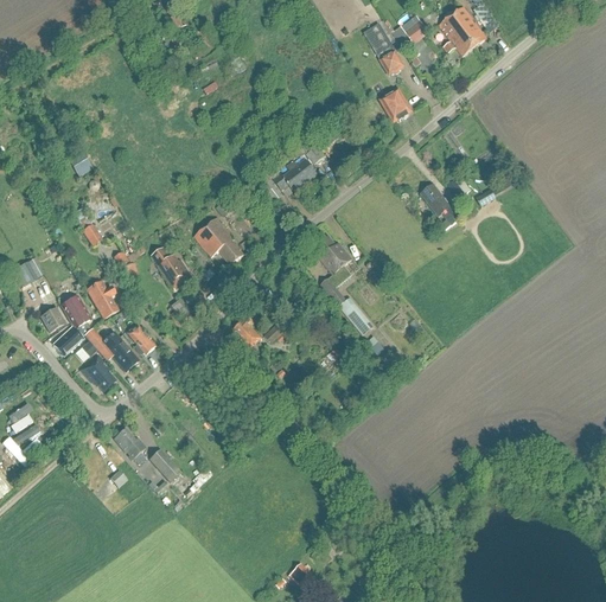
[(483,2),(472,10),(479,19),(489,12),(483,2)]
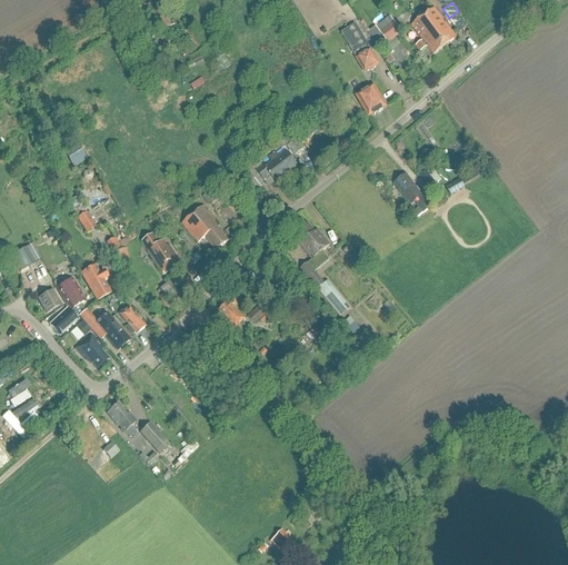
[(434,6),(421,15),(445,43),(455,36),(434,6)]
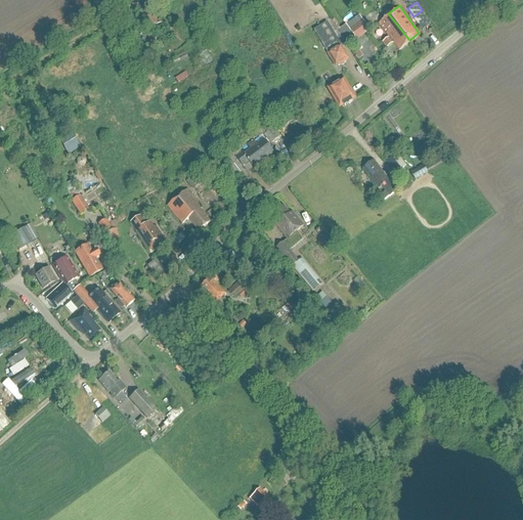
[(356,37),(369,27),(358,12),(337,28),(347,41),(354,35),(356,37)]
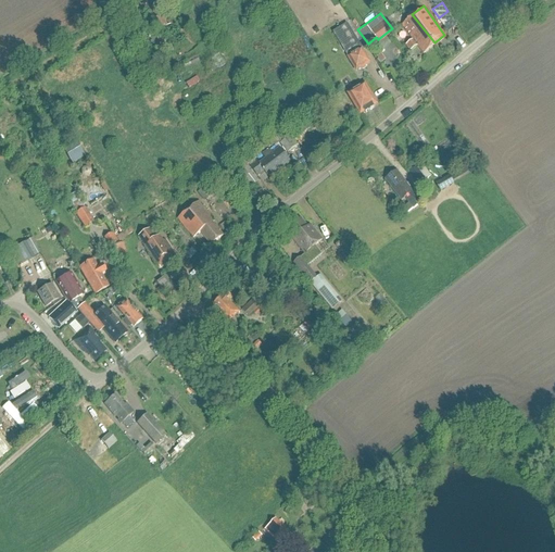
[(412,14),(401,22),(412,37),(405,42),(410,48),(416,42),(423,51),(434,42),(412,14)]
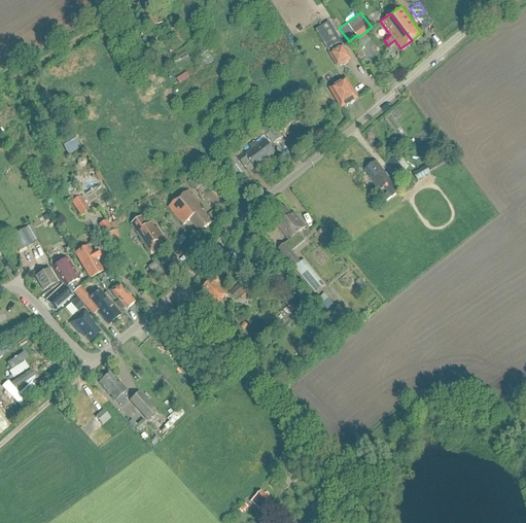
[(340,41),(339,39),(327,20),(321,24),(332,42),(326,46),(337,64),(341,61),(342,63),(346,61),(345,59),(349,57),(343,45),(344,44),(342,40),(340,41)]
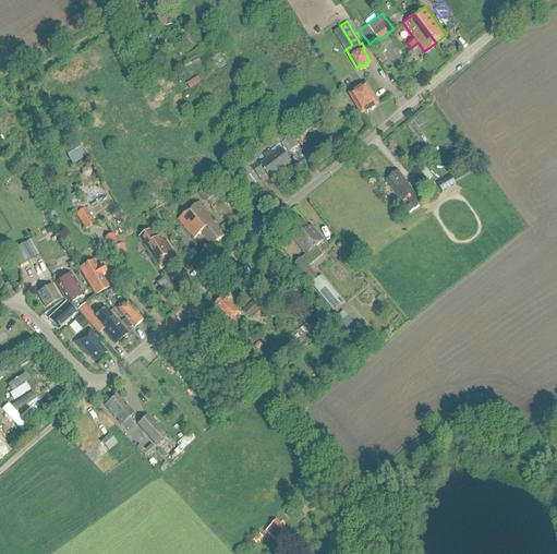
[(154,49),(144,55),(150,68),(161,61),(157,52),(156,52),(154,49)]
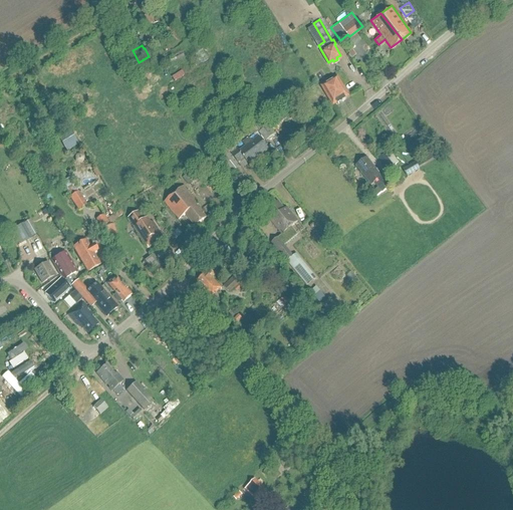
[(138,62),(133,53),(124,58),(130,66),(138,62)]
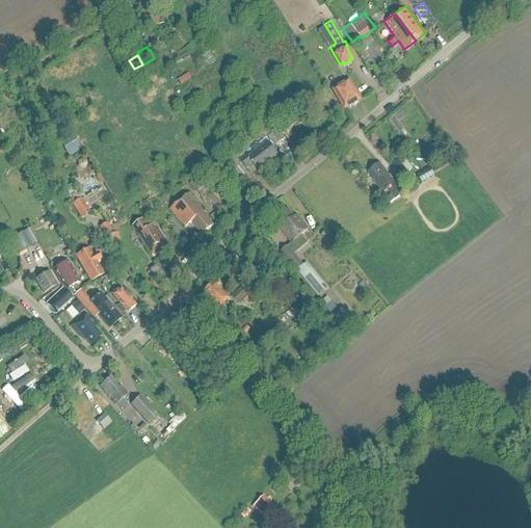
[(187,71),(177,77),(180,81),(190,75),(187,71)]
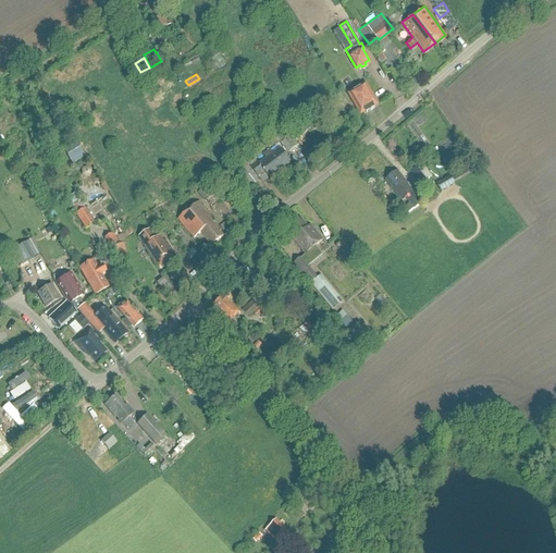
[(377,101),(365,82),(348,91),(360,111),(365,109),(366,111),(373,106),(372,103),(377,101)]
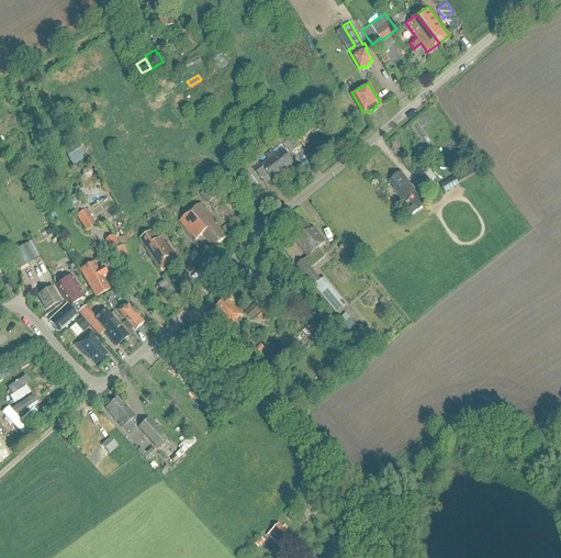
[(282,142),(289,152),(300,144),(295,138),(292,134),(282,142)]
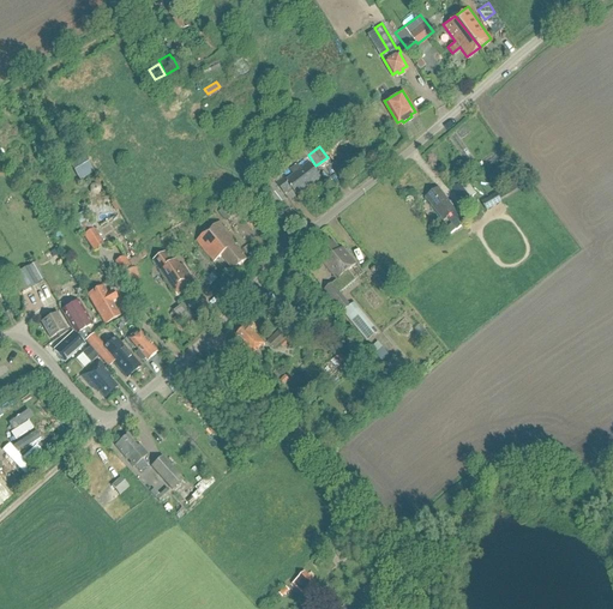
[(76,173),(90,164),(83,154),(70,162),(76,173)]
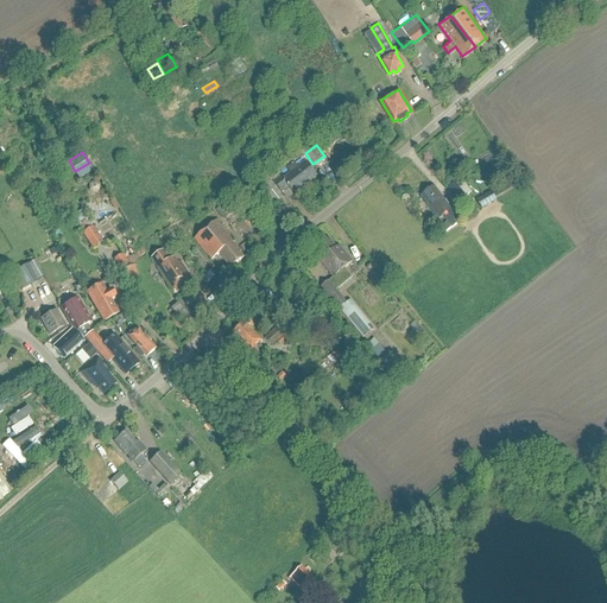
[(280,172),(273,178),(277,183),(283,190),(289,185),(293,191),(317,173),(307,159),(298,165),(295,159),(285,165),(289,170),(283,175),(280,172)]
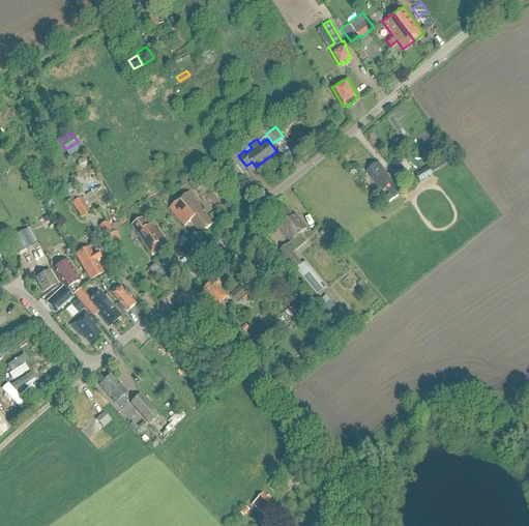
[(432,172),(431,170),(452,156),(449,152),(447,153),(441,144),(433,148),(439,158),(415,172),(419,179),(432,172)]
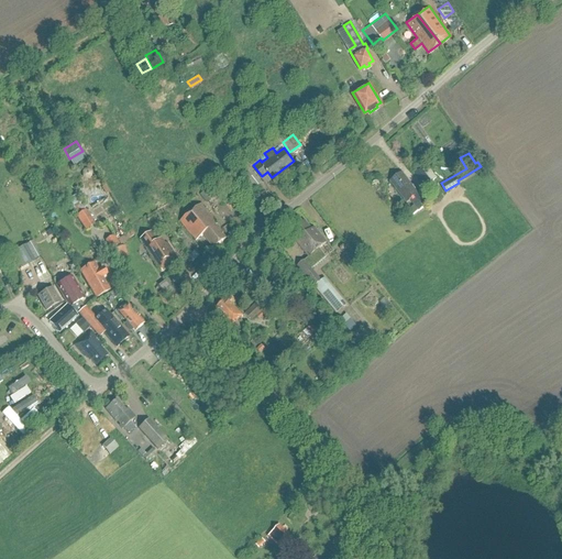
[(239,168),(252,186),(262,179),(250,164),(248,162),(239,168)]
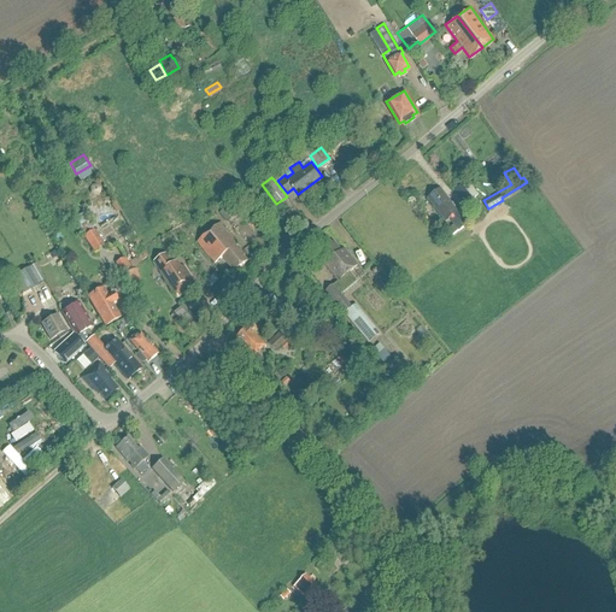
[(455,187),(465,201),(477,192),(468,178),(462,183),(461,182),(455,187)]
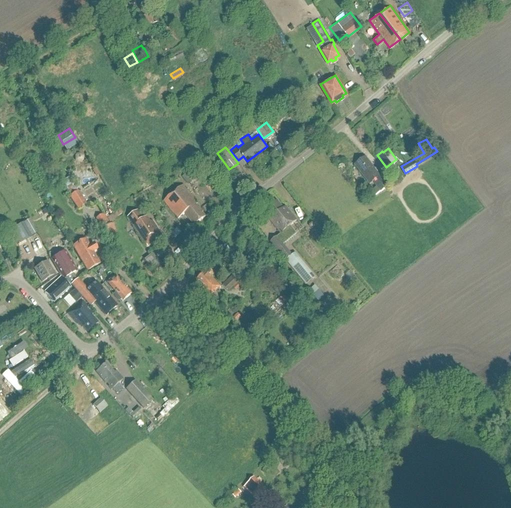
[(369,182),(372,179),(375,184),(367,191),(371,197),(387,184),(380,173),(379,174),(377,171),(379,169),(376,165),(374,167),(364,155),(354,162),(369,182)]
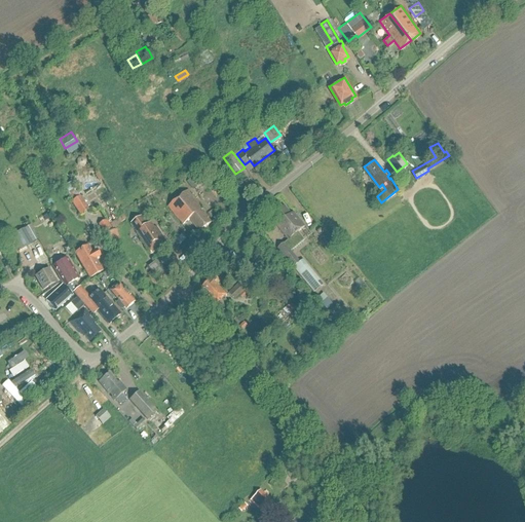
[(204,172),(196,177),(200,184),(210,178),(204,172)]
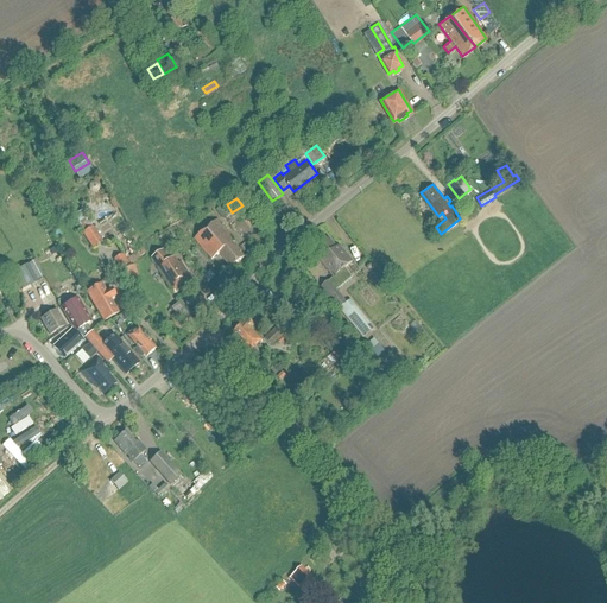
[(118,230),(133,221),(125,207),(109,216),(118,230)]
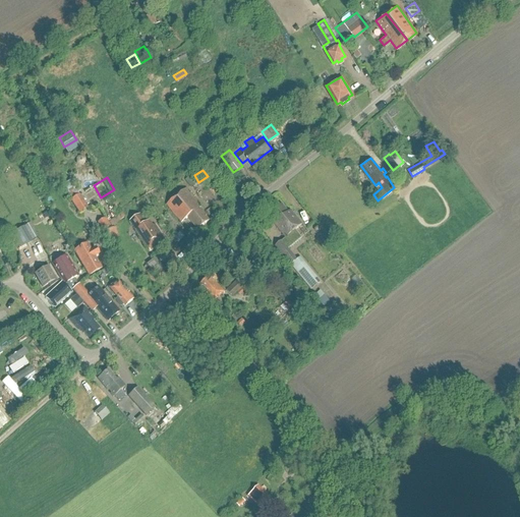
[(75,183),(78,190),(88,186),(84,179),(75,183)]
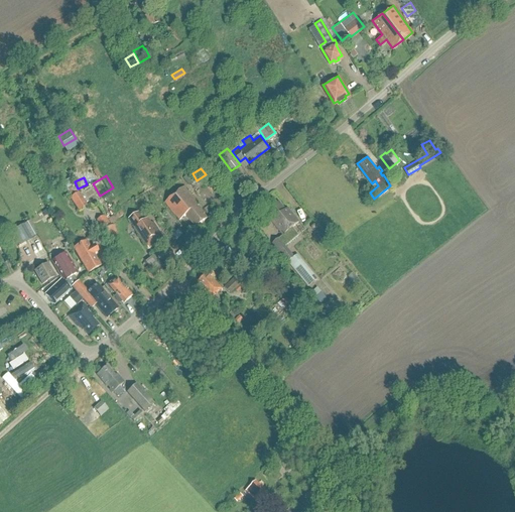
[(184,183),(164,200),(178,218),(185,213),(195,225),(207,216),(197,204),(199,202),(184,183)]
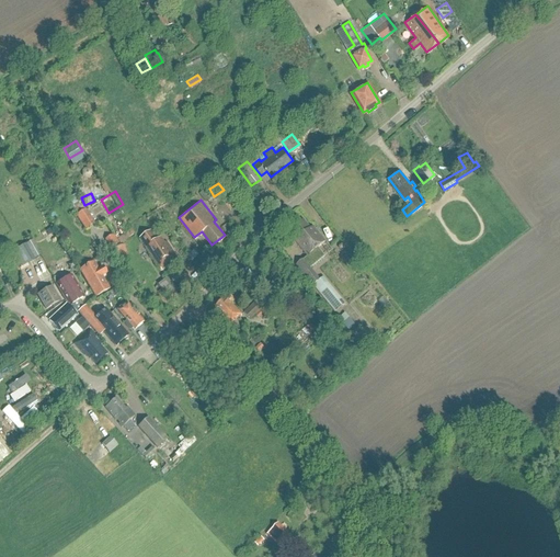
[(75,213),(84,227),(93,222),(84,206),(75,213)]
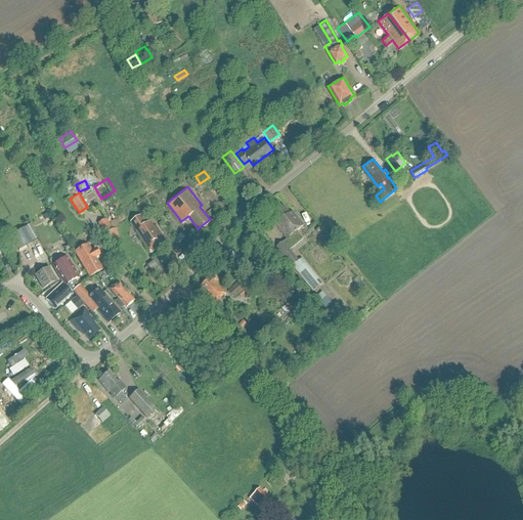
[(282,240),(276,245),(312,289),(320,282),(309,267),(303,259),(301,260),(298,257),(297,258),(289,248),(302,236),(296,228),(303,223),(291,209),(289,211),(282,203),(271,212),(278,220),(275,222),(278,226),(287,235),(282,240)]
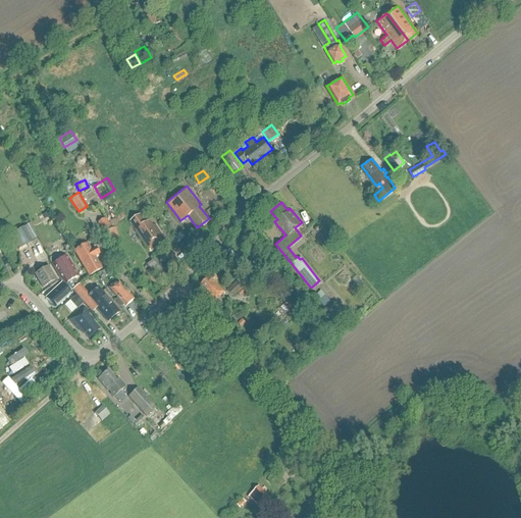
[(140,212),(129,218),(149,248),(164,238),(154,222),(152,223),(149,218),(146,220),(140,212)]
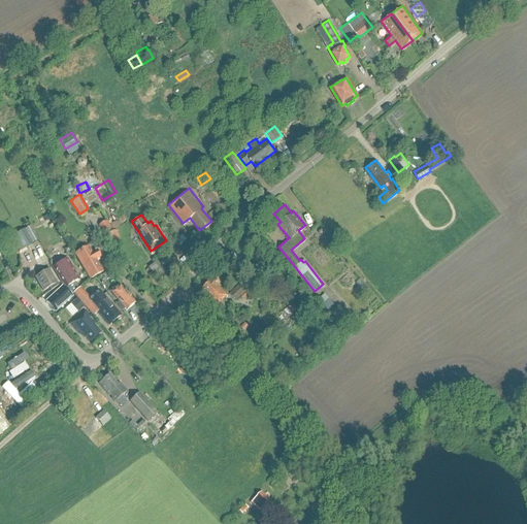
[(106,217),(97,223),(103,231),(111,226),(106,217)]
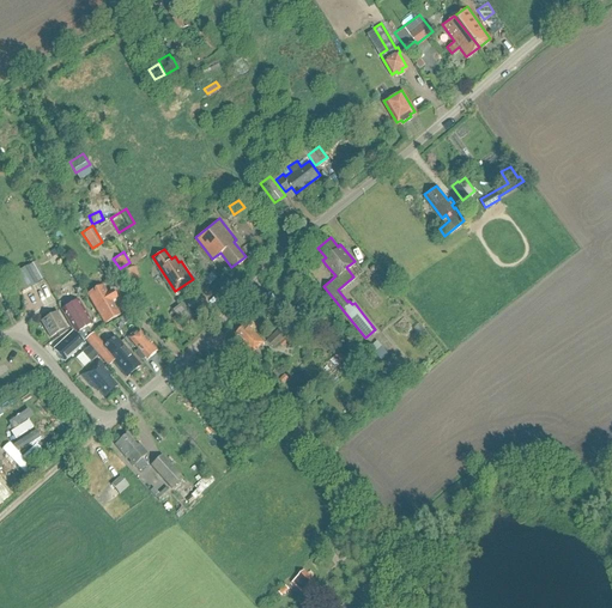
[(46,277),(35,260),(34,257),(28,262),(38,280),(46,277)]
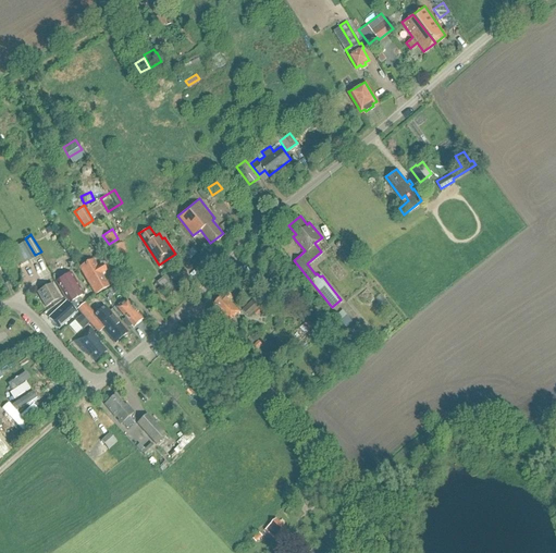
[(29,258),(35,255),(25,238),(17,243),(26,259),(29,258)]
